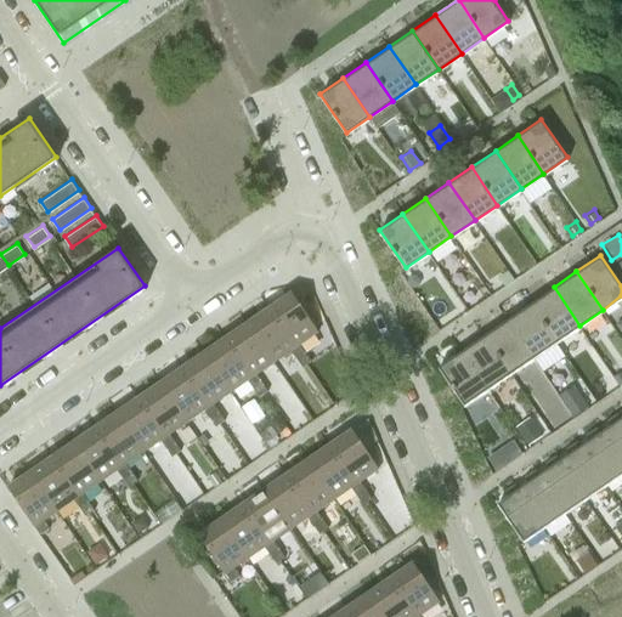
[(554,287),(531,303),(557,341),(580,326),(554,287)]
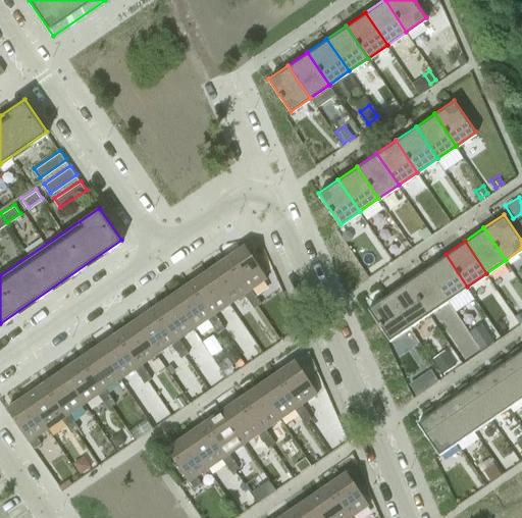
[(245,244),(225,257),(248,290),(251,287),(266,276),(245,244)]
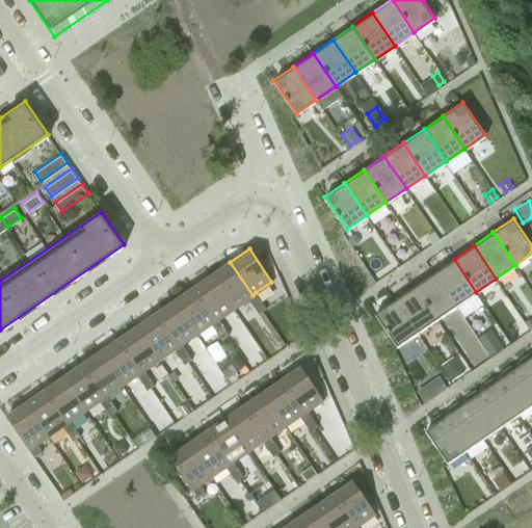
[(454,259),(434,272),(456,306),(476,292),(454,259)]
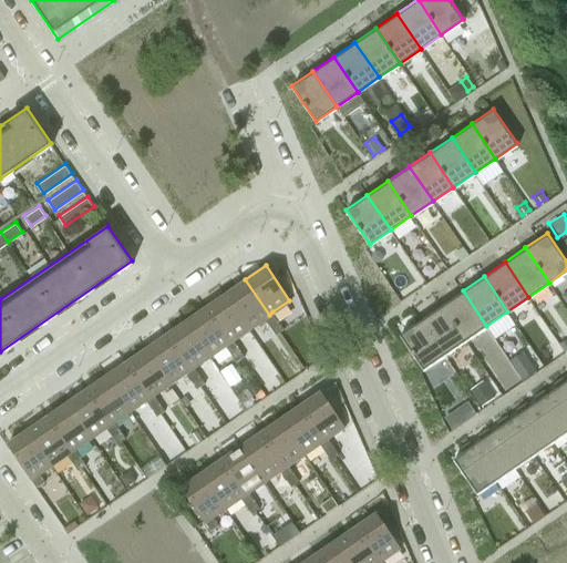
[(245,279),(225,293),(249,328),(265,317),(269,315),(245,279)]
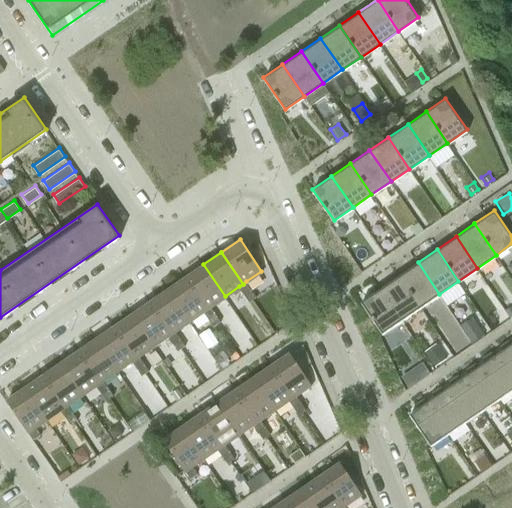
[(418,262),(399,275),(421,306),(439,294),(418,262)]
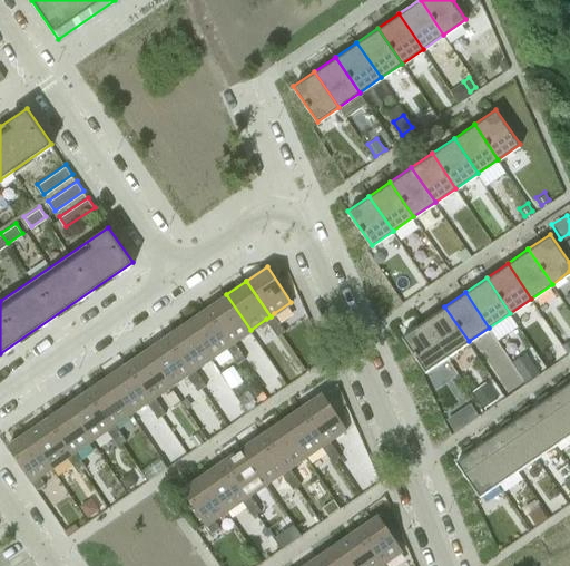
[(226,294),(206,308),(231,343),(235,340),(251,330),(226,294)]
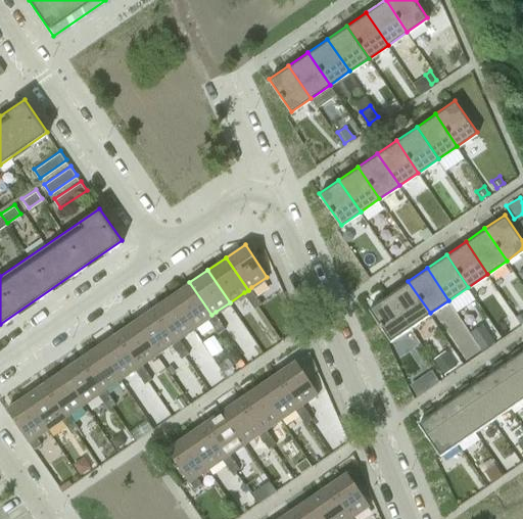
[(408,281),(388,294),(411,326),(430,313),(408,281)]
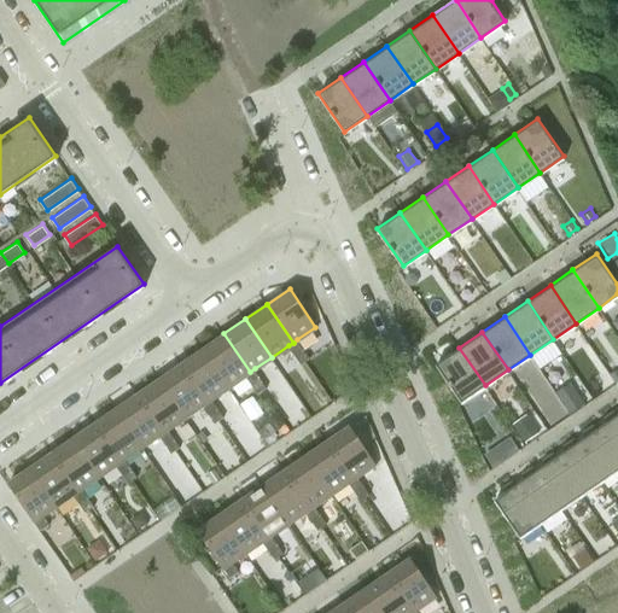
[(223,333),(203,349),(228,386),(245,374),(250,372),(223,333)]
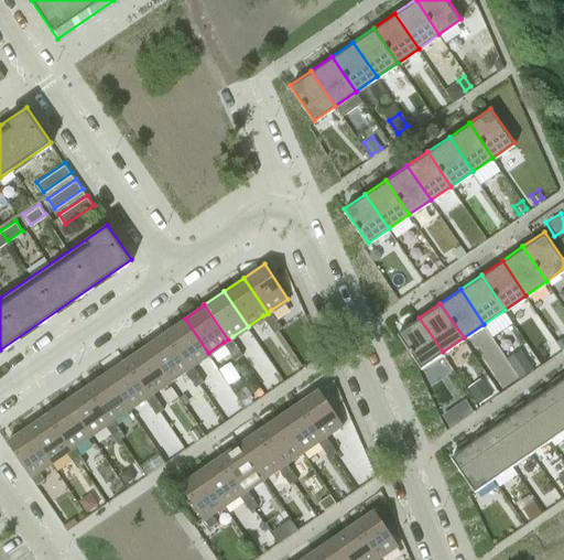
[(271,310),(268,313),(263,315),(269,323),(277,318),(271,310)]
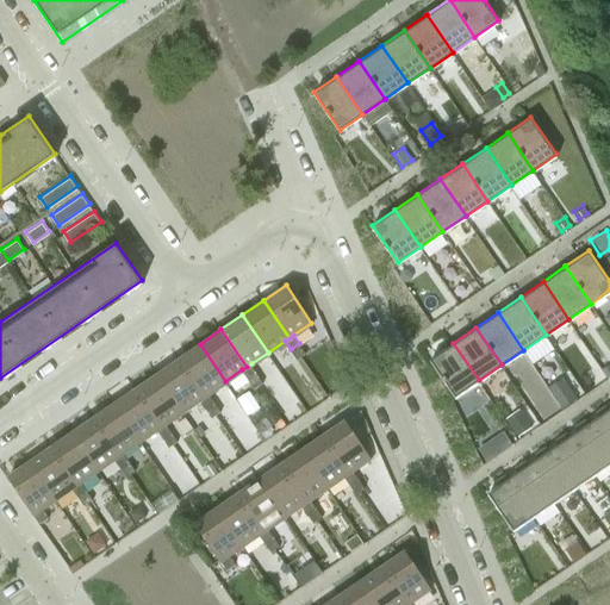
[(299,343),(291,349),(297,357),(305,351),(299,343)]
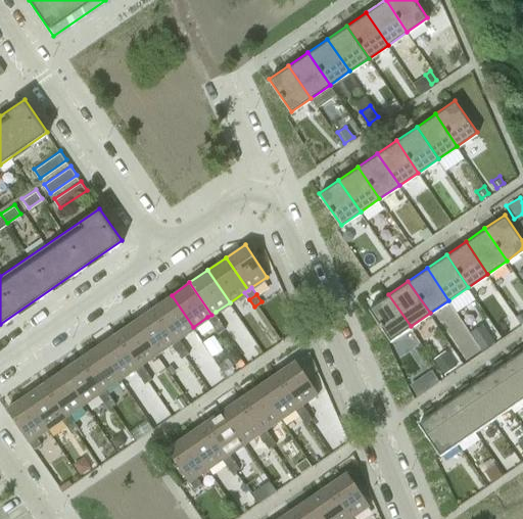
[(388,294),(369,308),(390,340),(411,326),(388,294)]
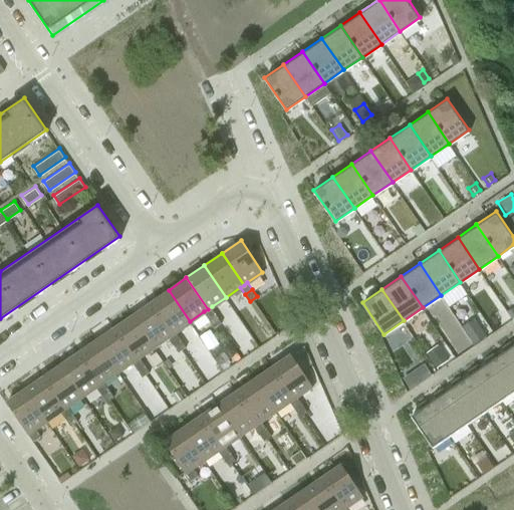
[(169,290),(151,302),(173,333),(176,331),(190,321),(169,290)]
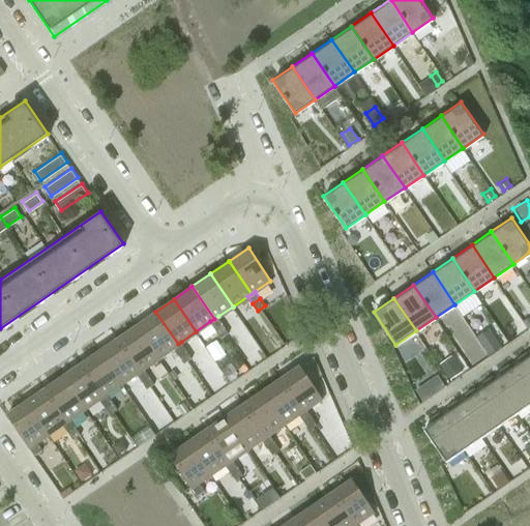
[(155,312),(137,324),(158,357),(174,347),(178,344),(155,312)]
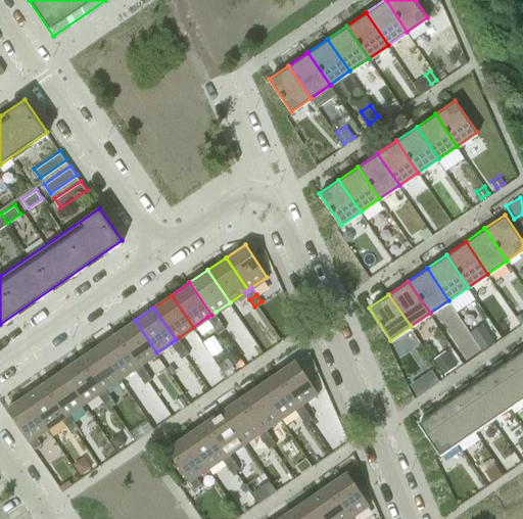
[(216,312),(211,315),(207,317),(212,324),(221,319),(216,312)]
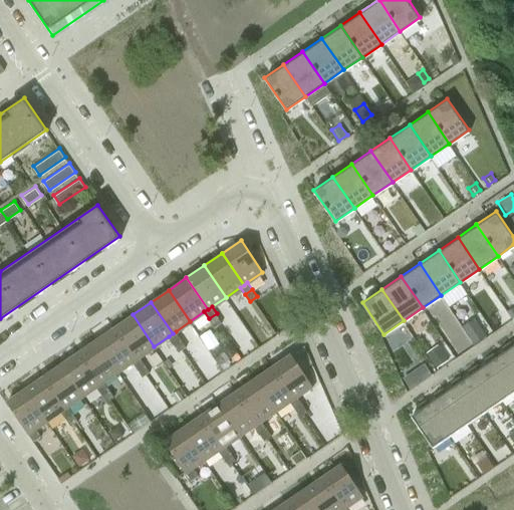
[(217,313),(209,318),(214,325),(221,320),(217,313)]
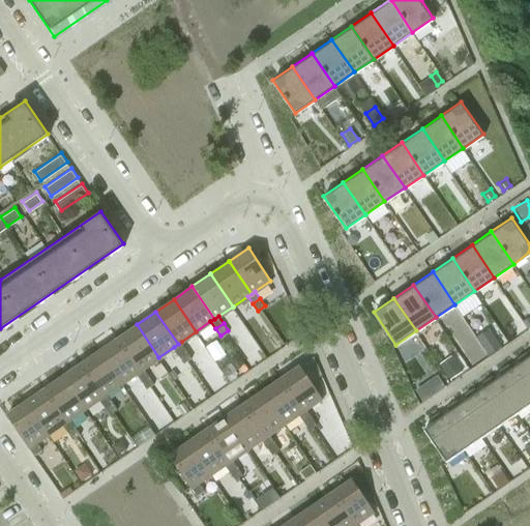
[(490,323),(476,333),(490,351),(503,341),(490,323)]
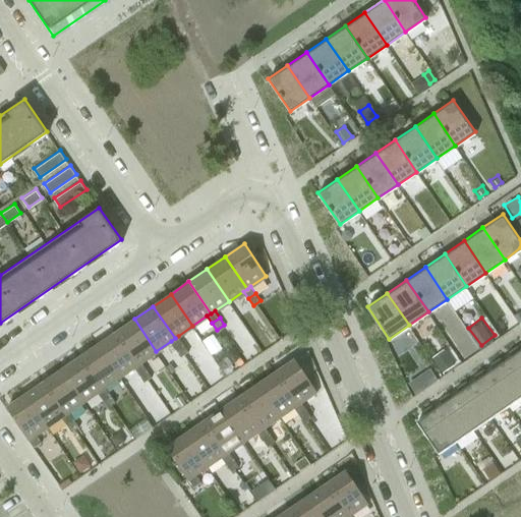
[(134,319),(116,332),(137,363),(141,361),(156,351),(134,319)]
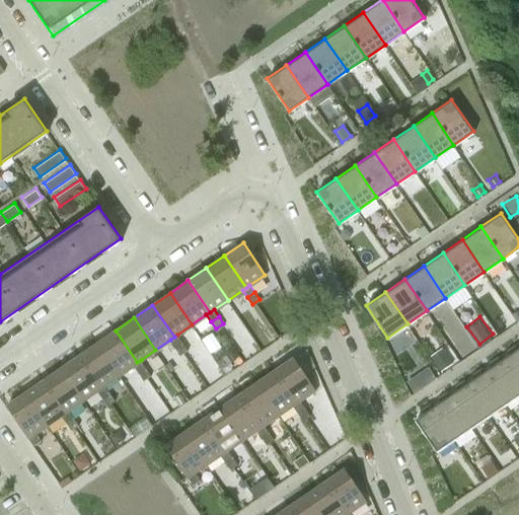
[(116,330),(97,343),(120,374),(134,365),(137,362),(116,330)]
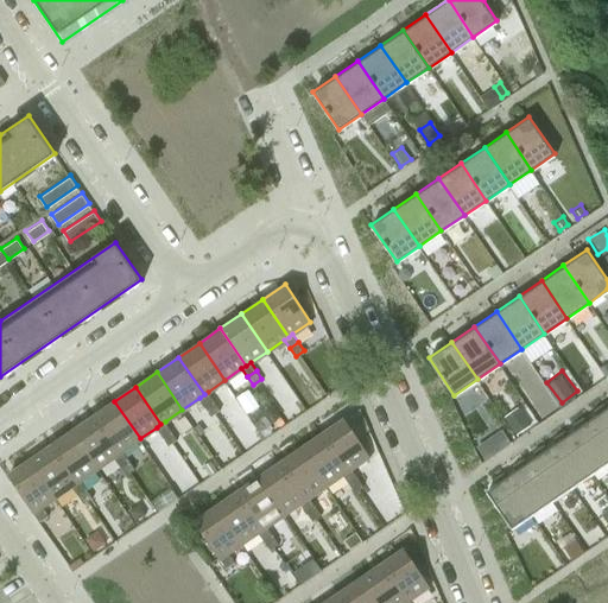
[(208,392),(204,394),(200,398),(206,406),(214,400),(208,392)]
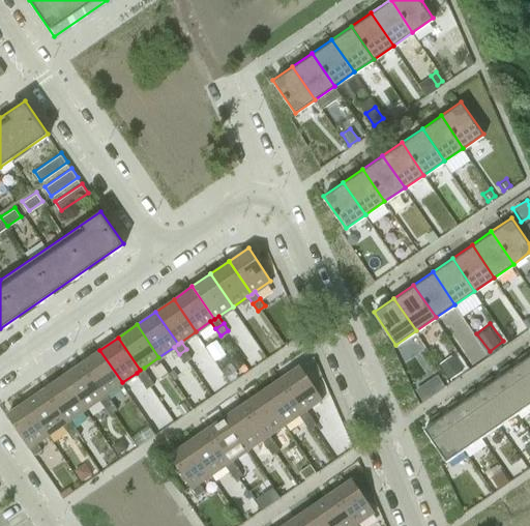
[(186,349),(179,354),(183,361),(192,356),(186,349)]
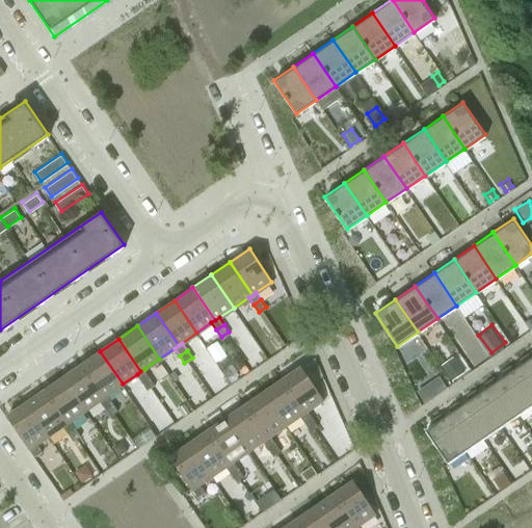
[(100,351),(81,364),(104,397),(107,394),(123,384),(100,351)]
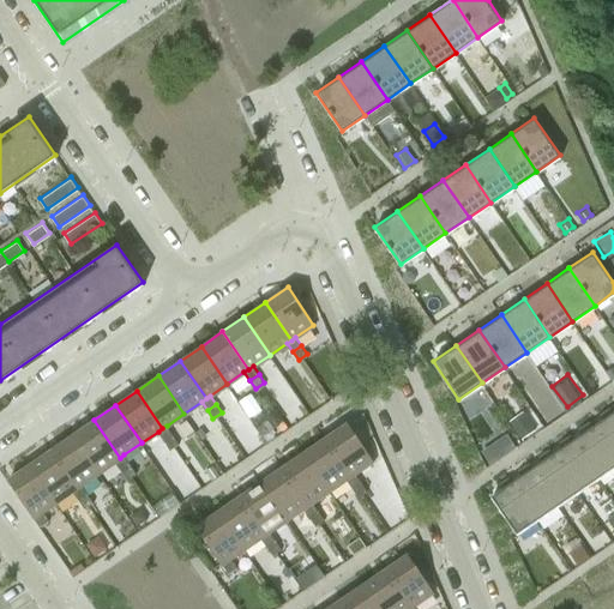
[(602,418),(594,426),(613,456),(613,411),(609,405),(599,412),(602,418)]
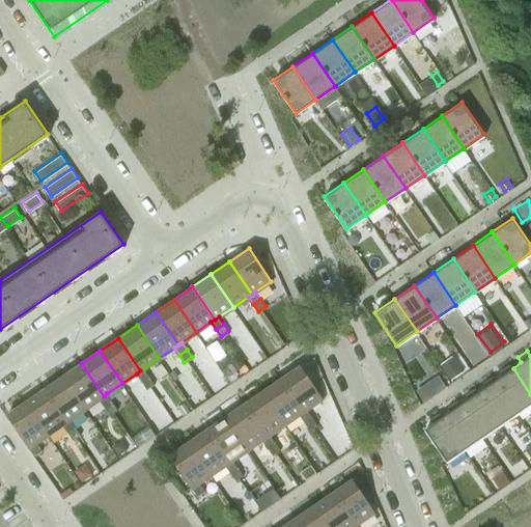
[(81,363),(62,376),(85,409),(100,398),(104,396),(81,363)]
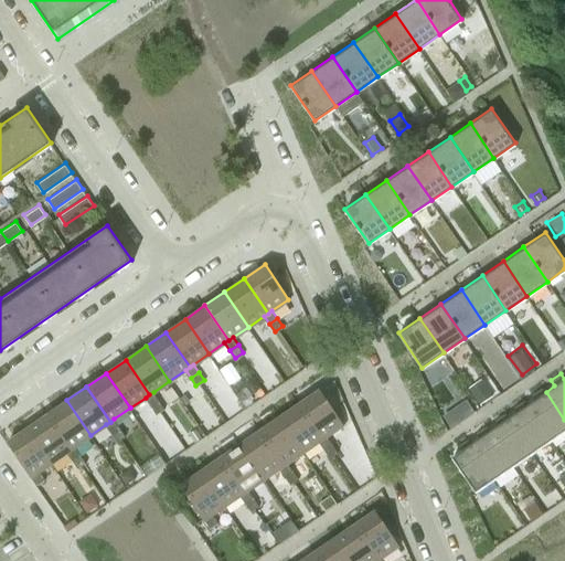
[(536,399),(528,404),(551,440),(564,429),(564,420),(546,392),(542,387),(532,393),(533,394),(536,399)]
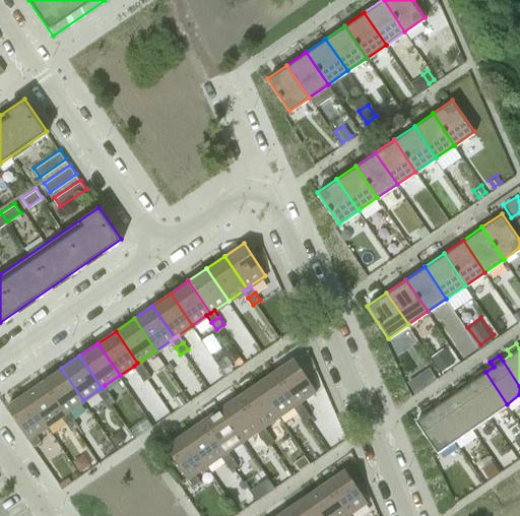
[(294,358),(275,371),(297,402),(301,400),(316,390),(294,358)]
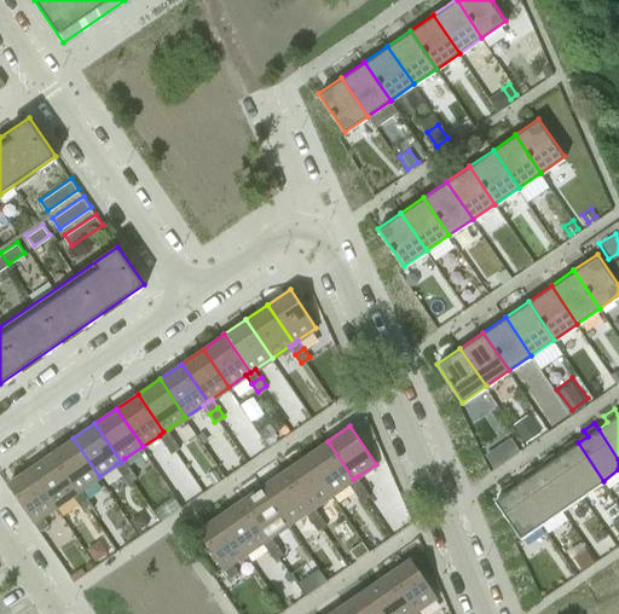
[(168,429),(163,432),(160,435),(166,444),(174,438),(168,429)]
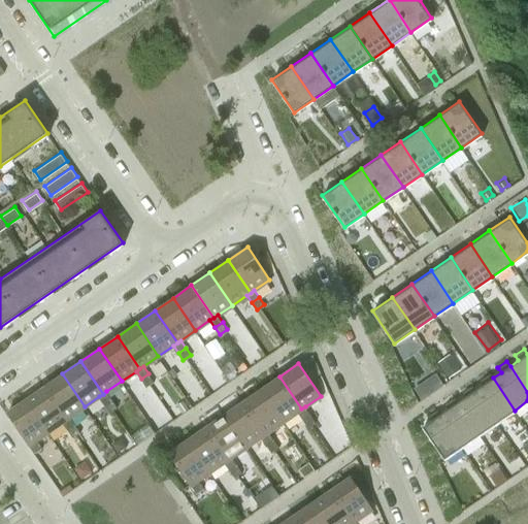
[(436,369),(416,384),(422,393),(443,379),(436,369)]
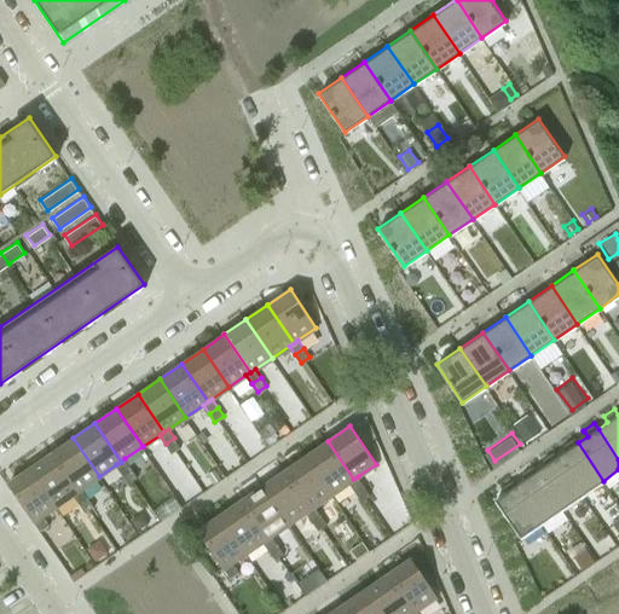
[(567,450),(557,457),(583,494),(603,481),(578,442),(573,436),(562,444),(567,450)]
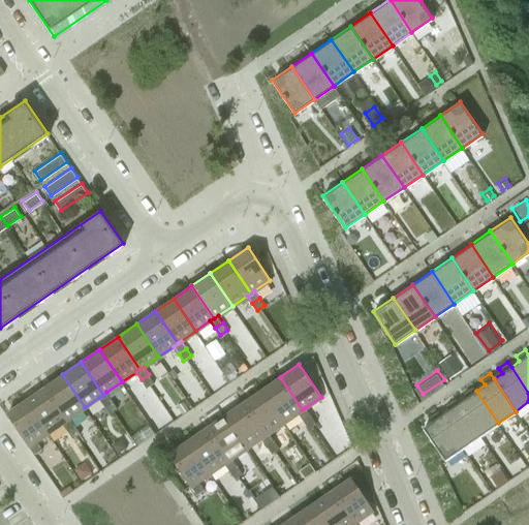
[(62,374),(43,387),(66,420),(70,418),(85,407),(62,374)]
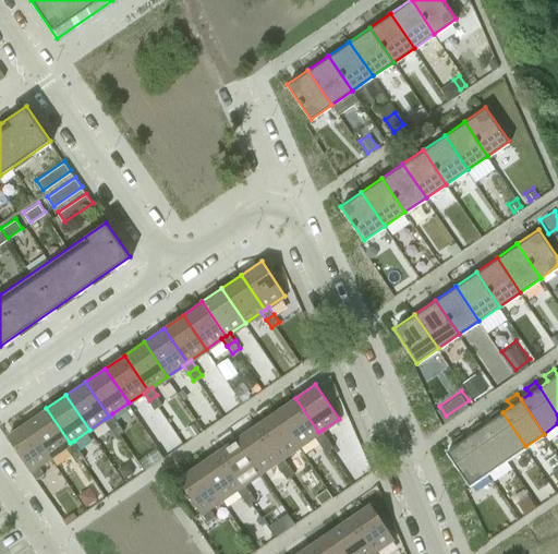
[(157,395),(149,400),(154,408),(162,401),(157,395)]
